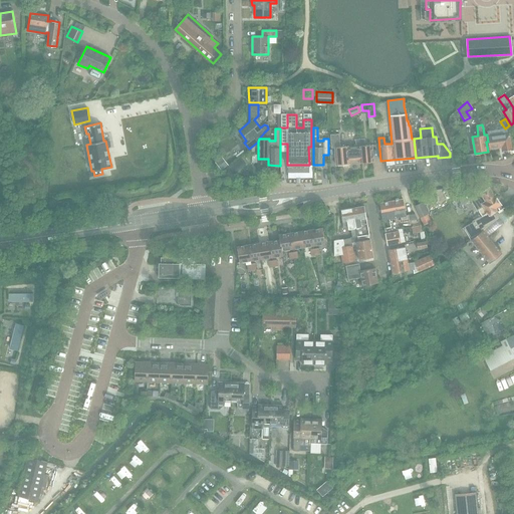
[(488,142),(489,145),(489,149),(501,147),(502,150),(512,148),(509,132),(487,136),(488,142)]
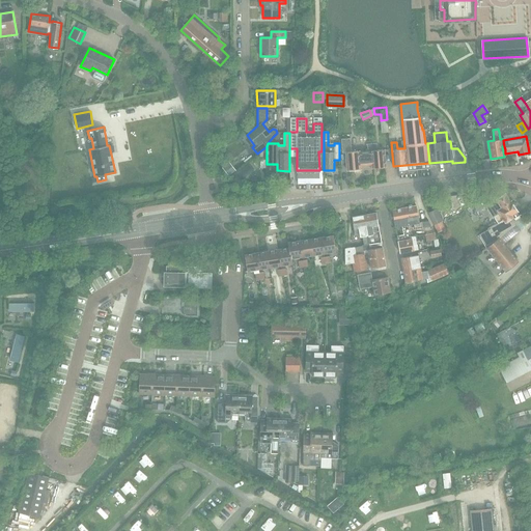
[(350,138),(341,139),(342,152),(345,152),(346,170),(361,169),(361,166),(371,165),(370,151),(368,151),(368,150),(359,151),(359,150),(352,151),(350,138)]
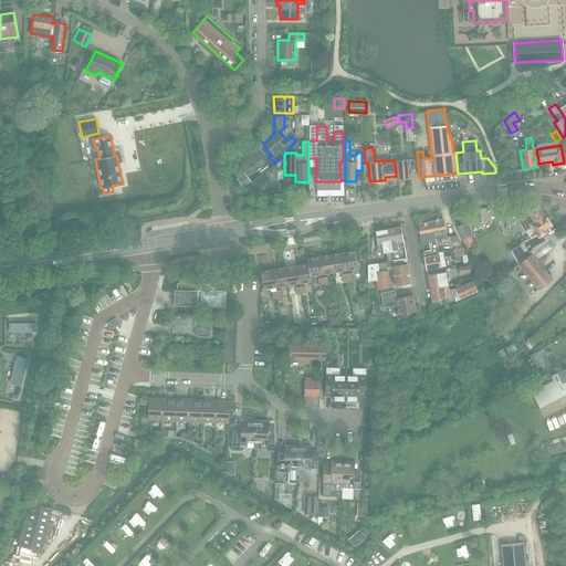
[(401,160),(401,159),(401,153),(391,154),(392,160),(392,161),(395,161),(396,176),(397,179),(411,178),(409,159),(401,160)]
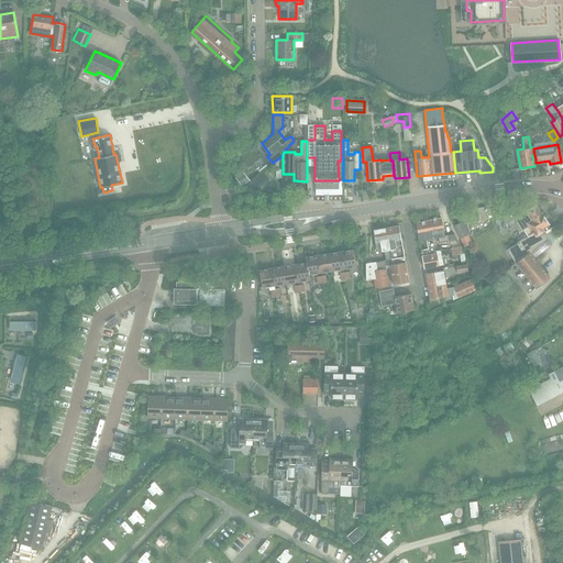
[(549,277),(534,258),(552,244),(547,238),(553,232),(548,224),(548,223),(541,212),(536,205),(536,206),(532,201),(523,207),(527,211),(516,218),(522,229),(528,235),(517,242),(518,243),(508,249),(516,263),(536,287),(549,277)]
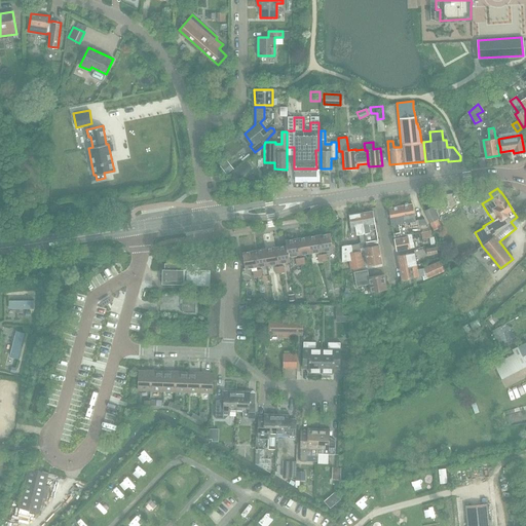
[(412,203),(400,205),(404,222),(410,221),(411,226),(418,225),(426,224),(424,219),(417,220),(415,220),(412,203)]
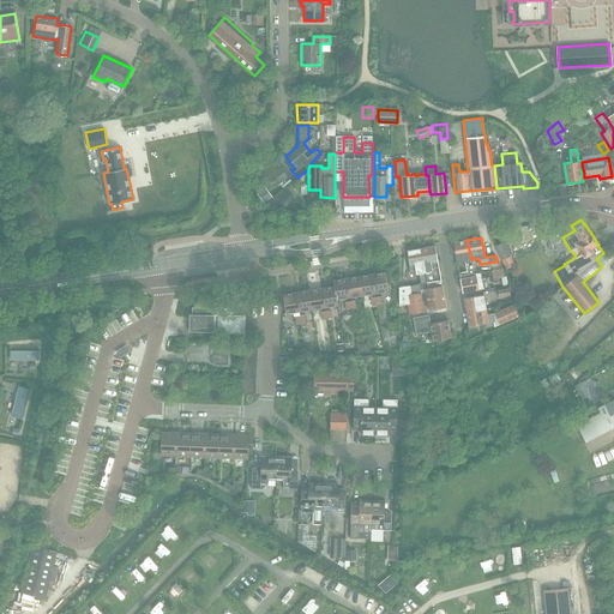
[(467,240),(453,242),(457,263),(457,262),(464,260),(467,271),(459,272),(459,276),(474,274),(471,259),(467,240)]
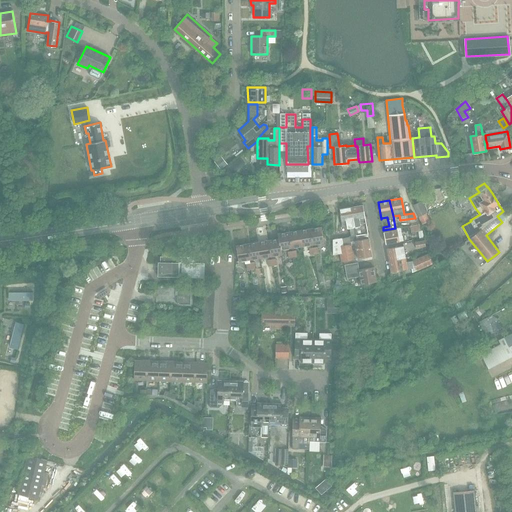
[(420,201),(413,204),(419,216),(425,213),(420,201)]
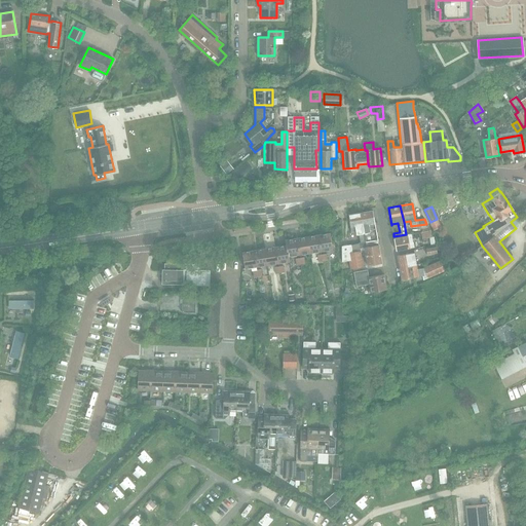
[(377,239),(372,211),(361,213),(364,233),(365,233),(366,241),(377,239)]
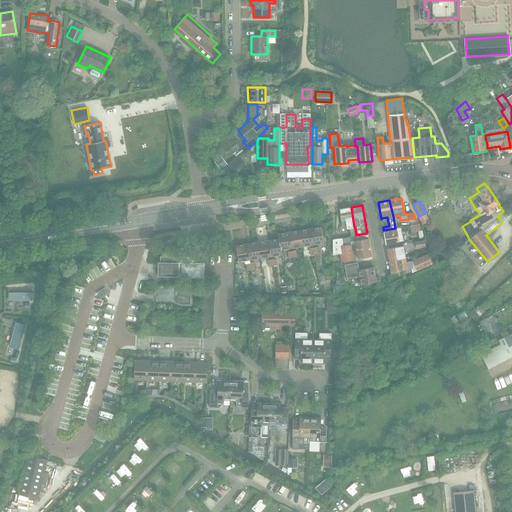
[(351,207),(339,209),(342,225),(346,224),(347,228),(349,228),(351,234),(355,234),(354,227),(351,207)]
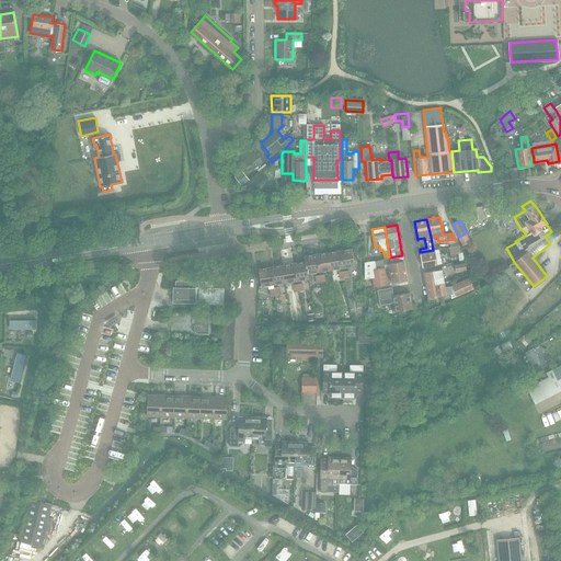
[(340,250),(343,267),(355,266),(352,249),(340,250)]
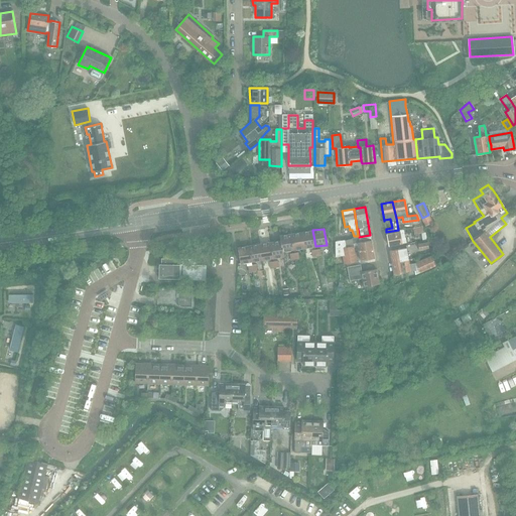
[(315,246),(312,230),(302,232),(304,248),(315,246)]
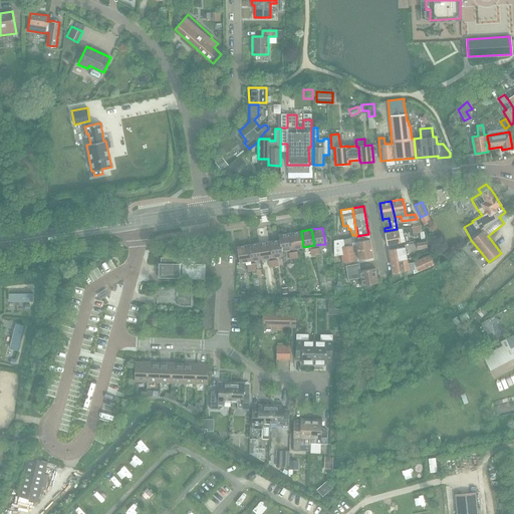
[(388,244),(405,241),(404,236),(401,237),(399,230),(386,233),(388,244)]
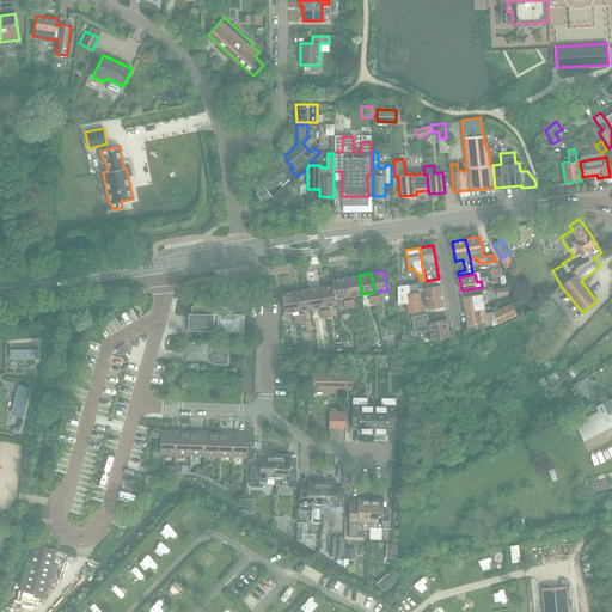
[(346,277),(349,297),(361,294),(359,275),(346,277)]
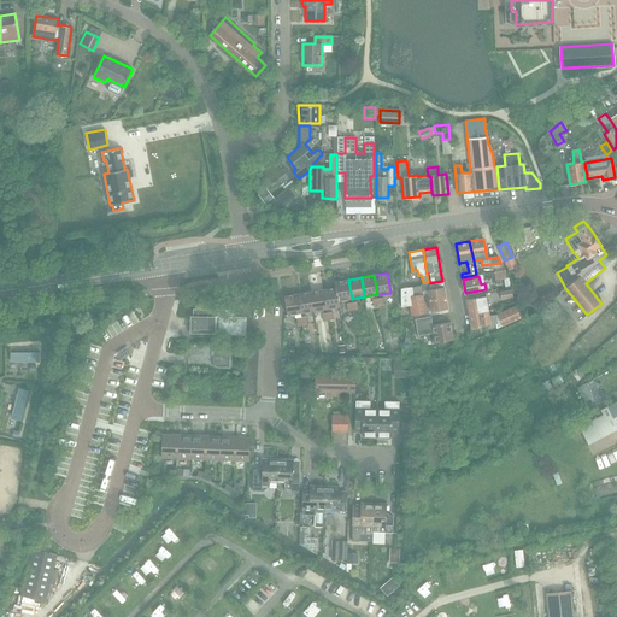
[(335,281),(339,306),(339,300),(352,299),(348,280),(335,281)]
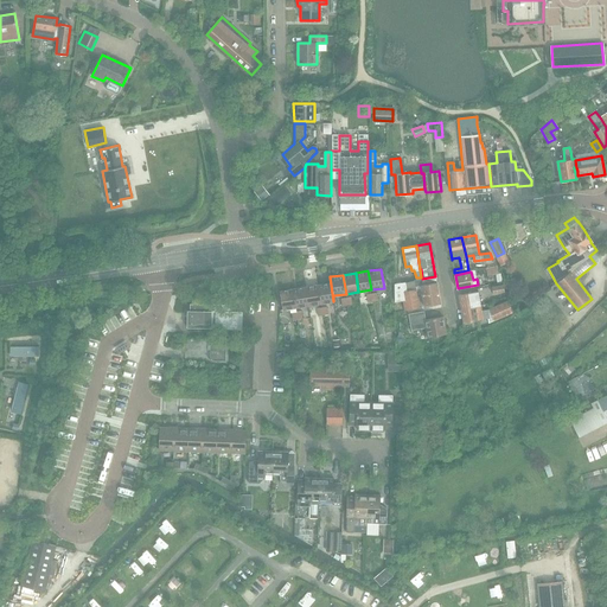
[(333,301),(330,276),(328,278),(330,283),(318,285),(320,304),(333,301)]
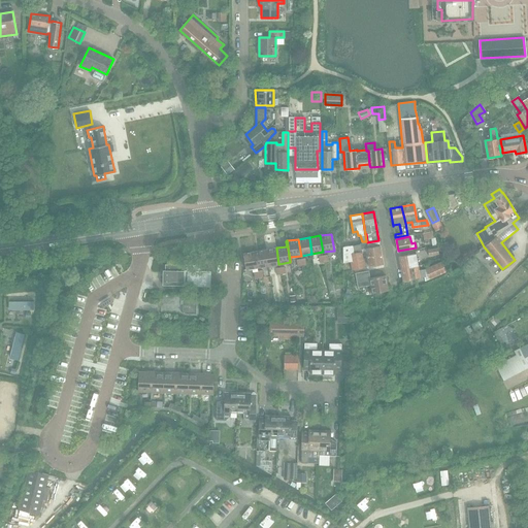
[(352,270),(364,267),(361,252),(360,244),(352,245),(343,246),(343,262),(350,261),(352,270)]
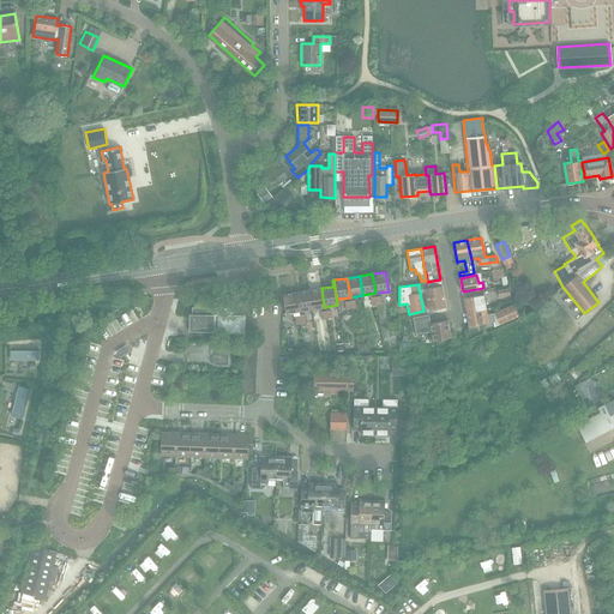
[(427,299),(444,296),(441,286),(425,288),(427,299)]
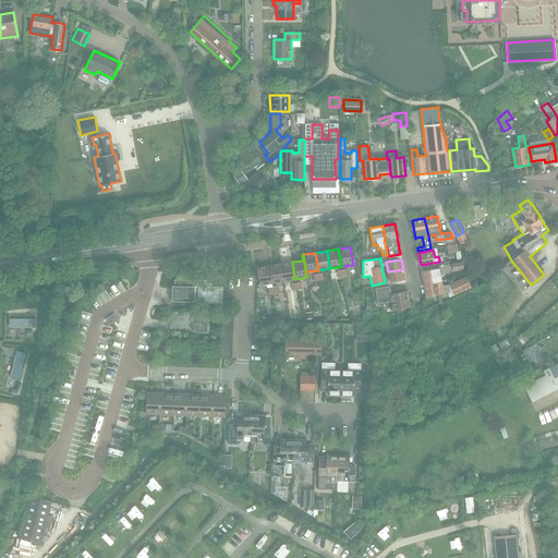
[(294,279),(292,262),(280,264),(283,281),(294,279)]
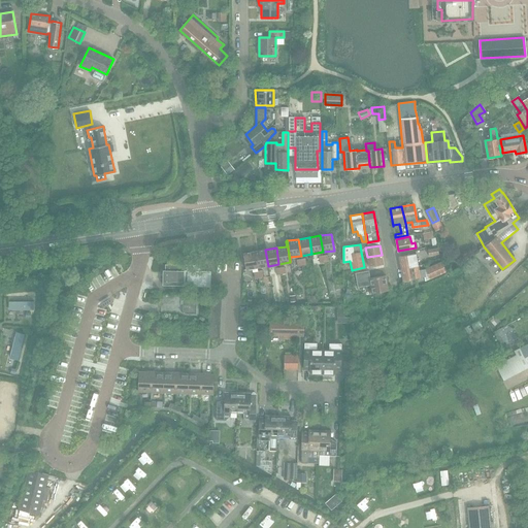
[(268,266),(265,250),(255,252),(257,267),(268,266)]
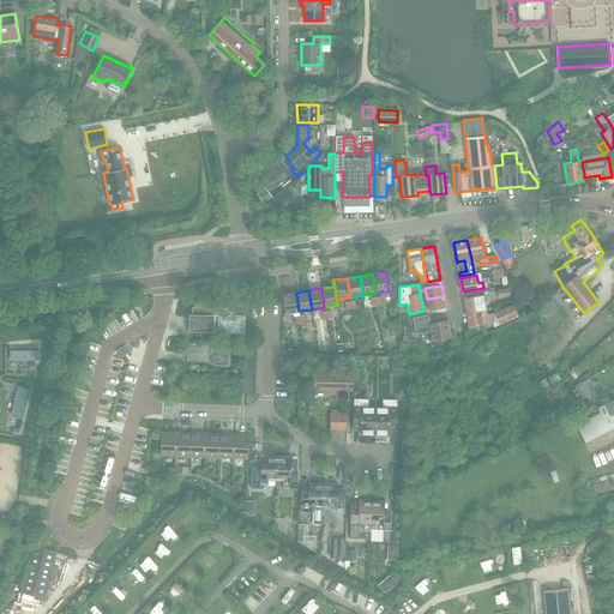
[(296,293),(283,294),(286,313),(299,311),(296,293)]
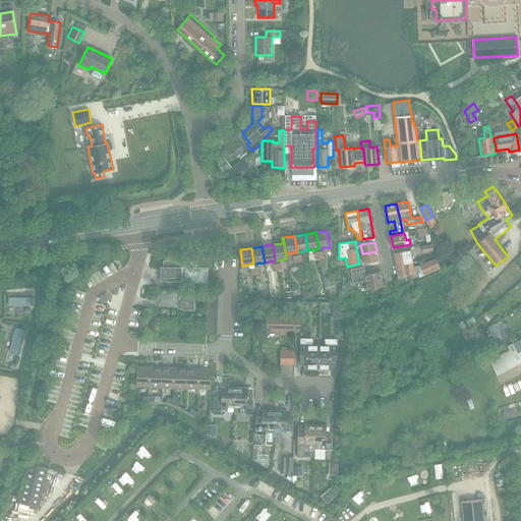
[(396,265),(413,262),(410,250),(394,253),(396,265)]
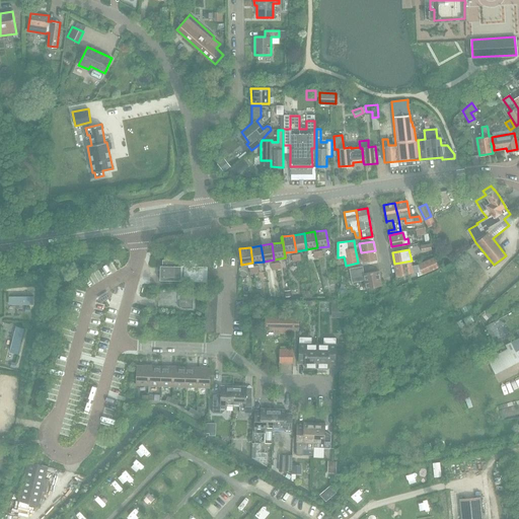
[(375,250),(361,252),(363,263),(377,260),(375,250)]
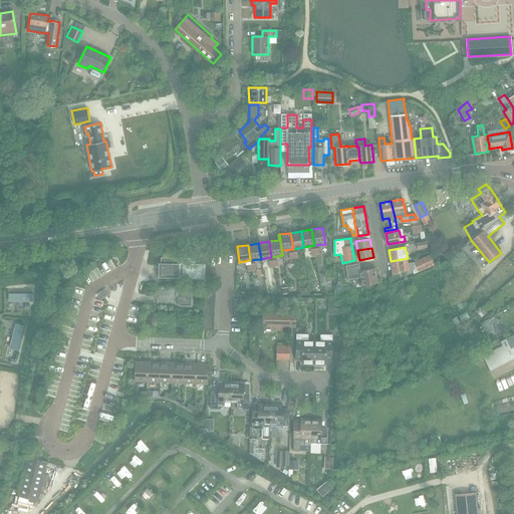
[(419,271),(434,264),(429,254),(414,261),(419,271)]
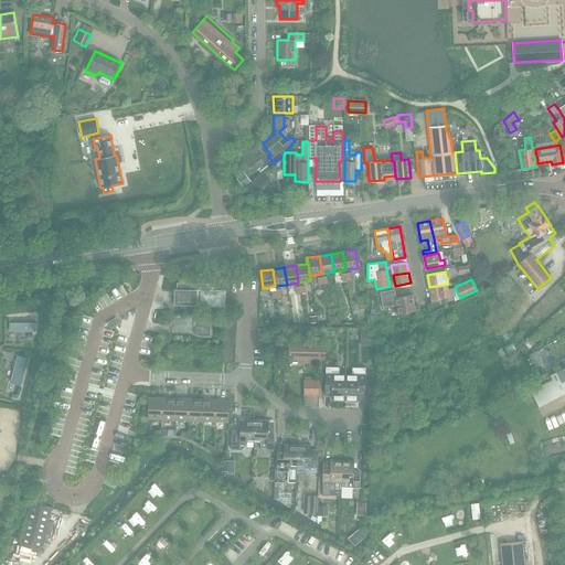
[(173,305),(196,305),(196,289),(199,289),(199,283),(177,283),(177,289),(174,289),(173,305)]
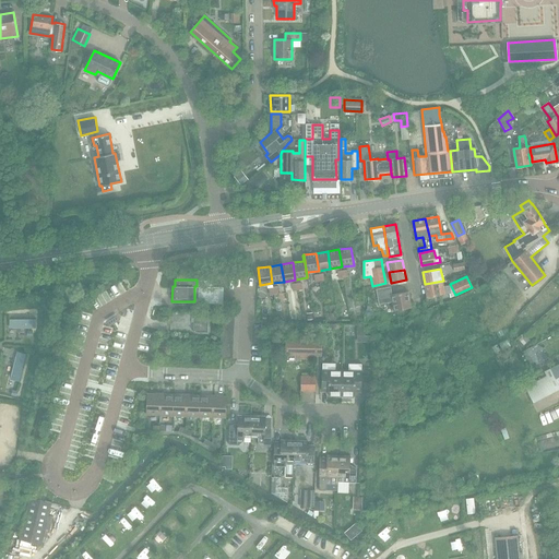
[(194,286),(194,301),(223,302),(223,287),(211,287),(211,281),(197,280),(197,286),(194,286)]
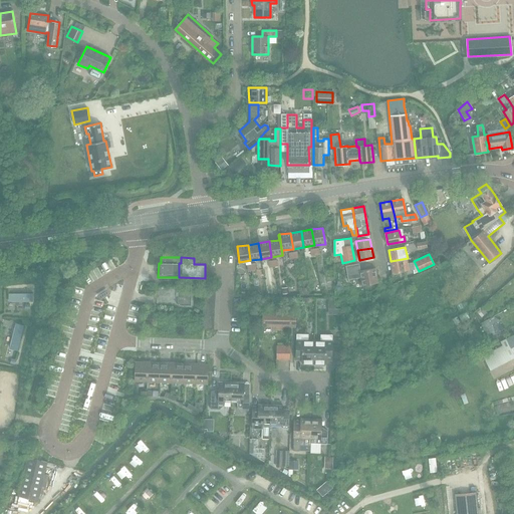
[(408,258),(391,261),(393,273),(414,269),(413,262),(408,263),(408,258)]
